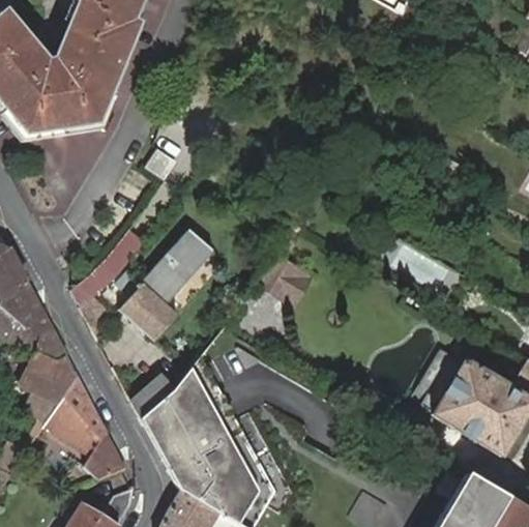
[(78,0),(68,23),(74,26),(69,35),(66,34),(62,44),(65,46),(58,62),(43,65),(36,58),(39,56),(32,48),(30,50),(19,36),(23,32),(4,10),(0,13),(0,101),(25,132),(96,121),(116,72),(120,60),(137,22),(130,19),(139,0),(78,0)]
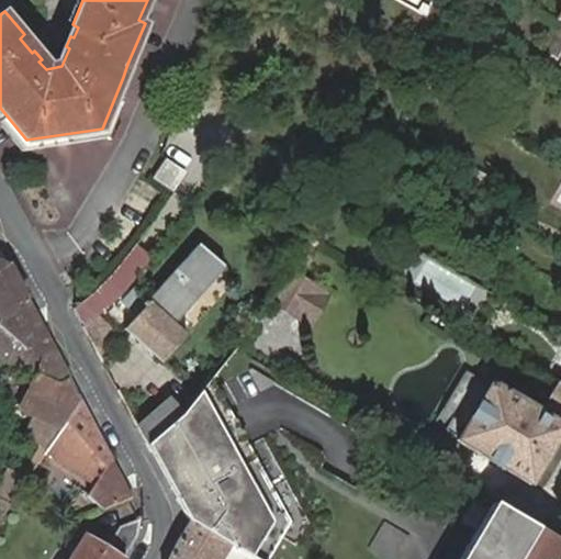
[(430,1),(427,14),(444,23),(450,13),(430,1)]
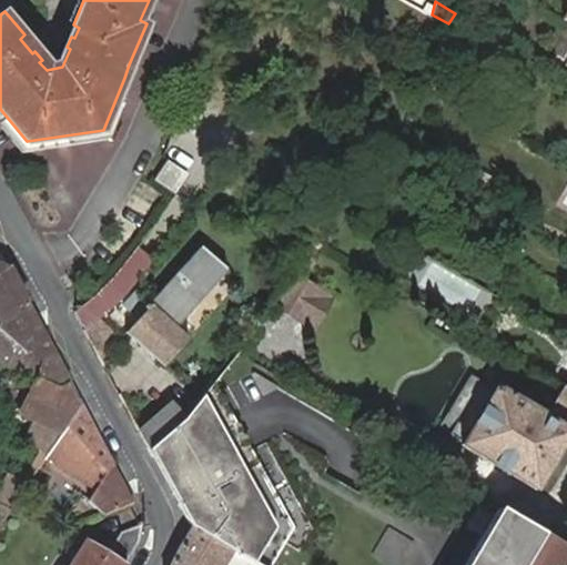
[(176,191),(190,171),(170,158),(157,178),(176,191)]
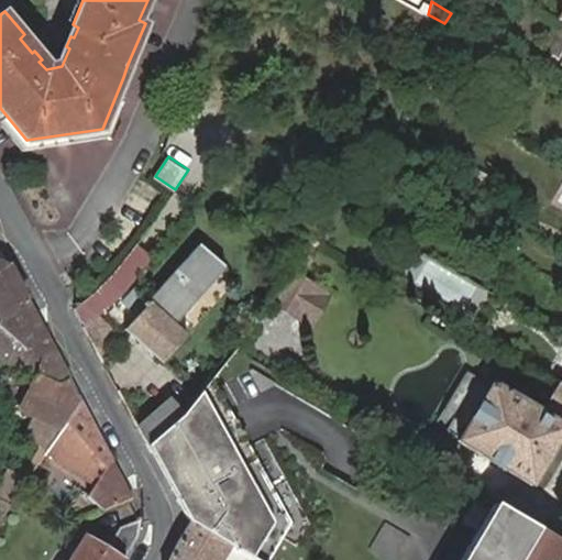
[(146,265),(153,255),(136,242),(113,273),(92,292),(84,299),(75,307),(85,325),(100,314),(108,307),(124,291),(146,265)]
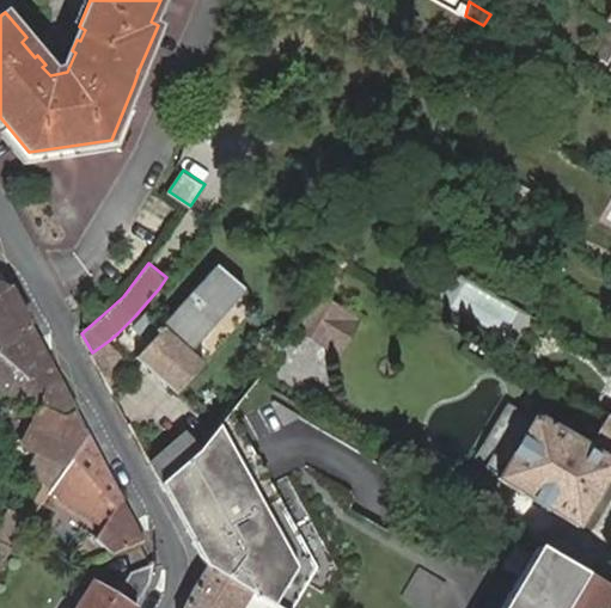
[(151,338),(136,354),(178,390),(205,361),(189,347),(244,286),(218,264),(164,324),(147,309),(134,324),(151,338)]
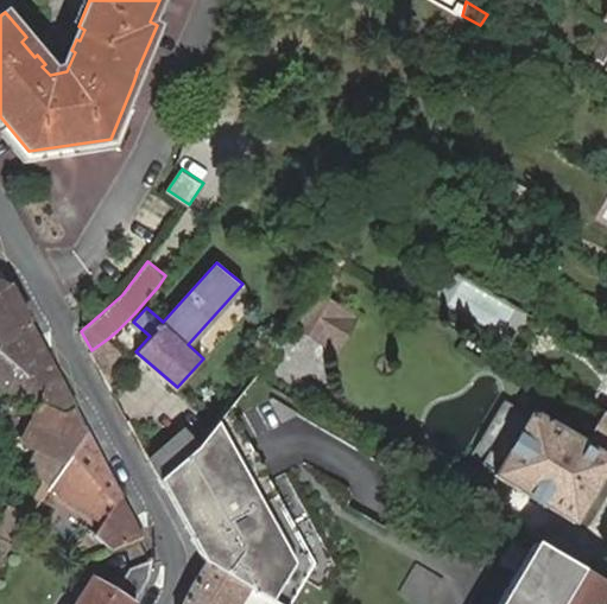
[(30,320),(10,283),(0,278),(0,383),(46,405),(63,412),(75,405),(30,320)]
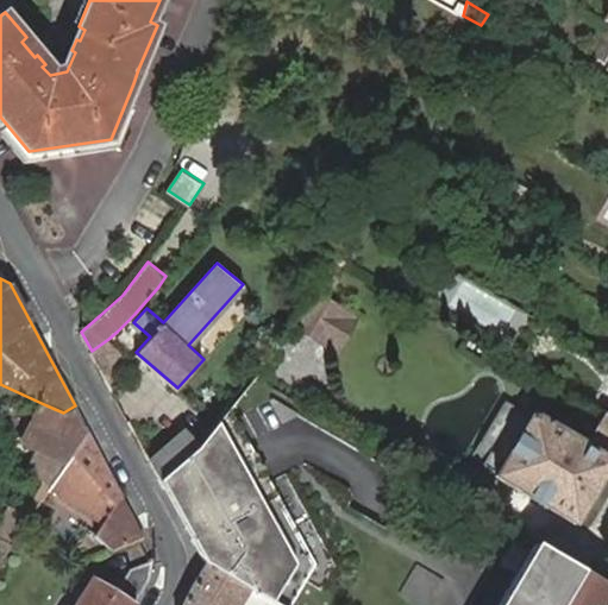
[(326,344),(348,309),(313,289),(294,322),(326,344)]
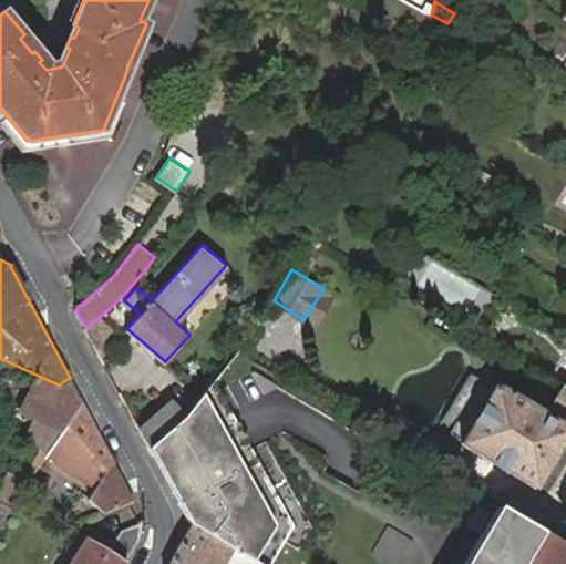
[(332,294),(323,288),(304,320),(314,326),(332,294)]
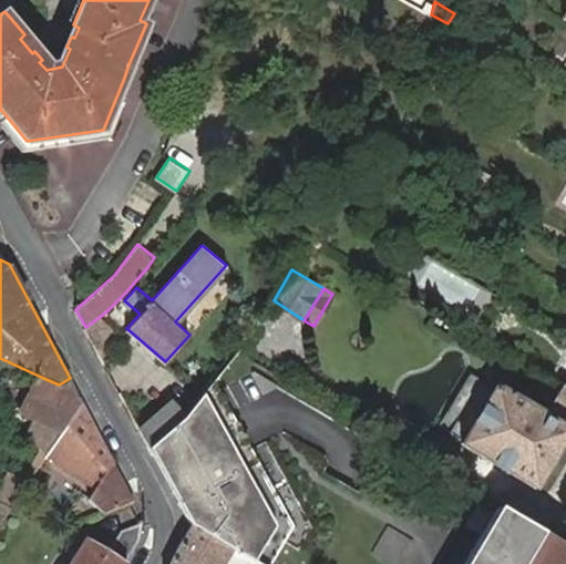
[(122,335),(101,316),(85,327),(101,357),(122,335)]
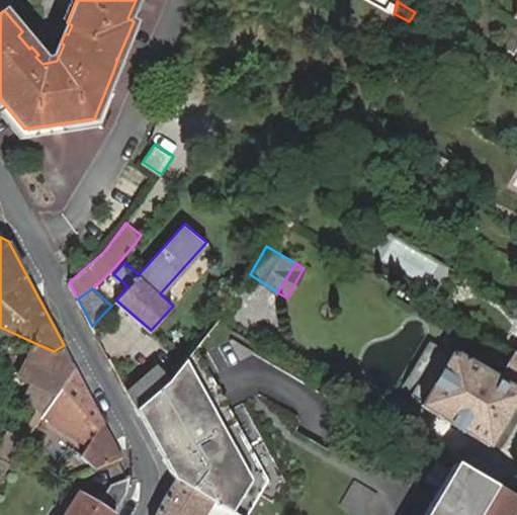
[(238,514),(246,514),(268,479),(219,387),(195,343),(167,379),(156,366),(127,391),(153,436),(175,479),(154,514),(230,514),(233,511),(238,514)]
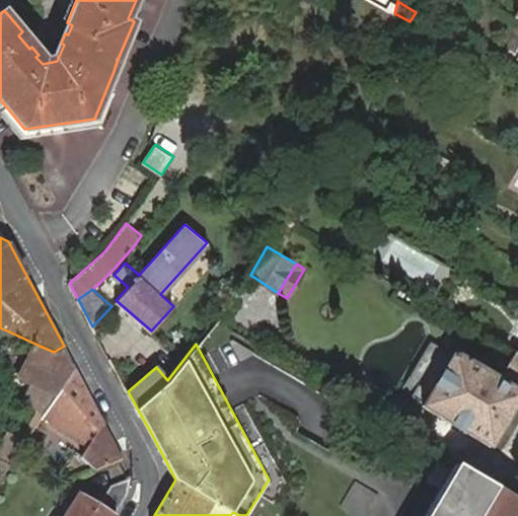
[(76,367),(64,346),(54,352),(40,346),(28,369),(6,359),(2,367),(10,370),(24,377),(38,383),(58,393),(76,367)]
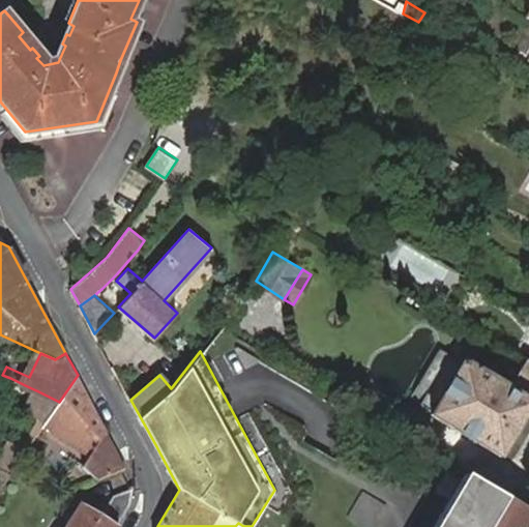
[(500,379),(464,357),(462,361),(433,410),(431,412),(452,425),(479,442),(501,455),(528,407),(528,397),(511,386),(500,379)]
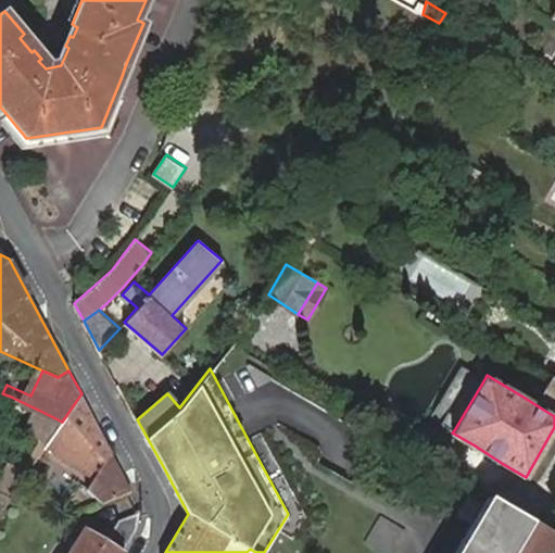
[(554,376),(547,387),(541,397),(539,401),(537,405),(554,416),(554,376)]
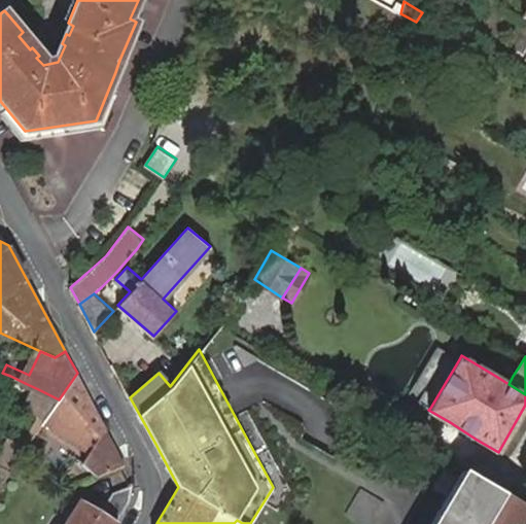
[(125,464),(77,373),(59,399),(51,410),(37,431),(83,461),(97,474),(125,464)]
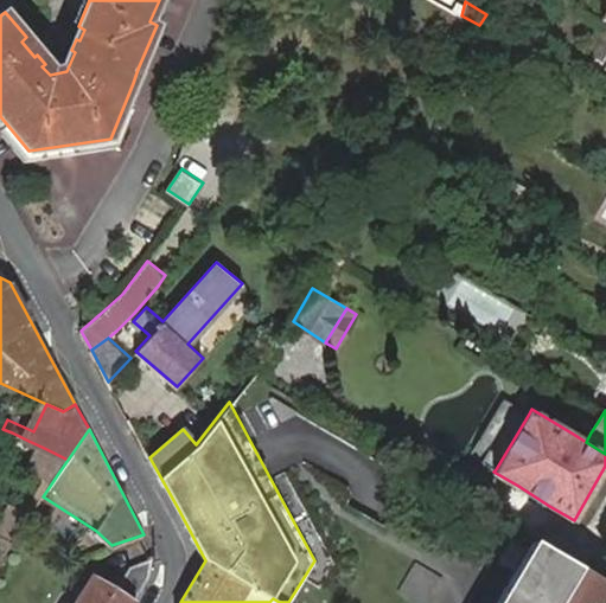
[(59,472),(68,460),(44,448),(37,461),(59,472)]
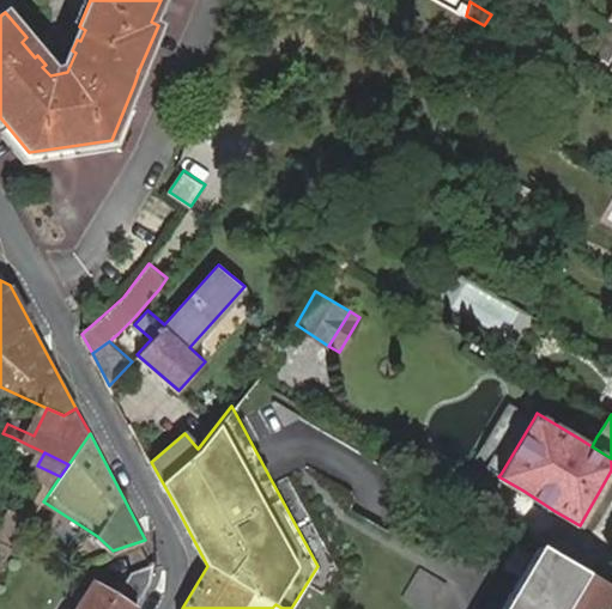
[(32,516),(10,506),(0,527),(0,541),(11,547),(17,539),(32,516)]
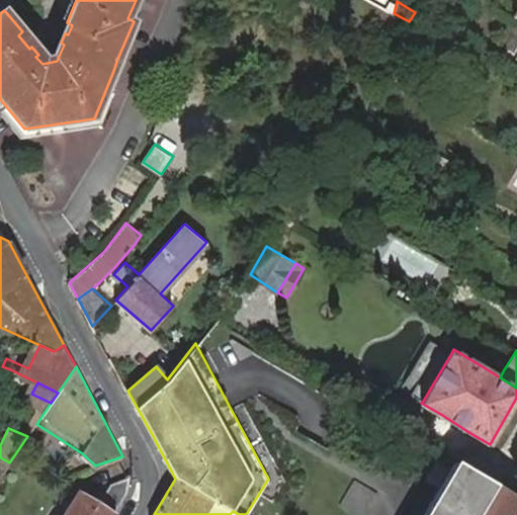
[(451,466),(423,514),(516,514),(516,497),(454,461),(451,466)]
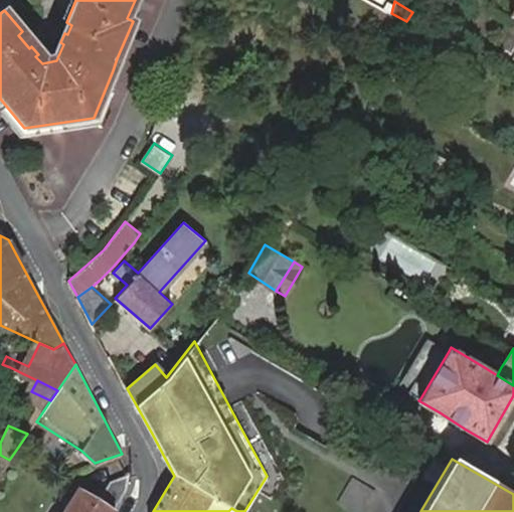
[(361,511),(362,511),(376,487),(352,473),(338,499),(361,511)]
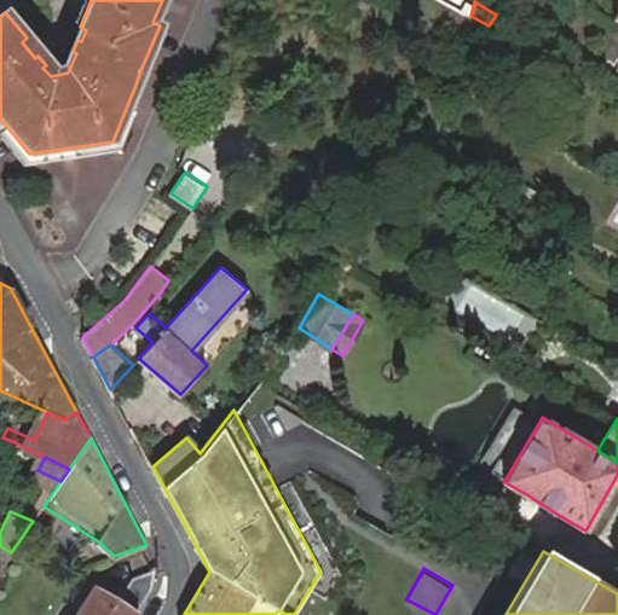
[(78,614),(136,614),(139,610),(97,585),(78,614)]
